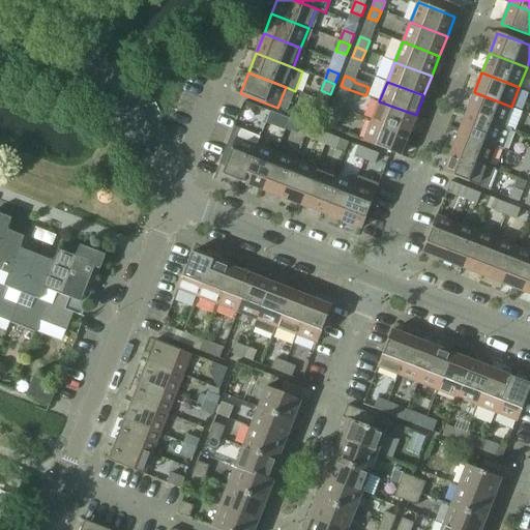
[(351,90),(341,86),(336,96),(347,99),(351,90)]
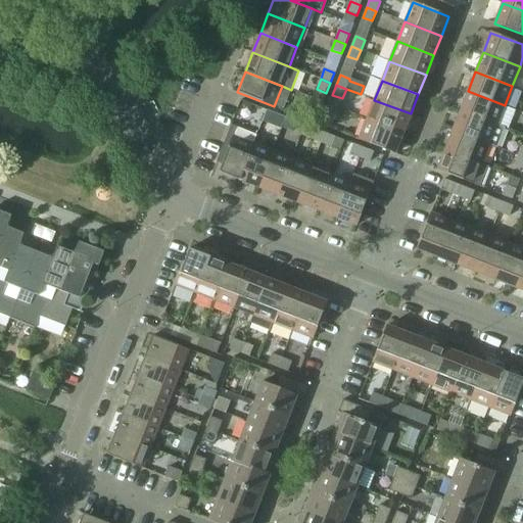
[(468,91),(461,110),(496,125),(505,105),(468,91)]
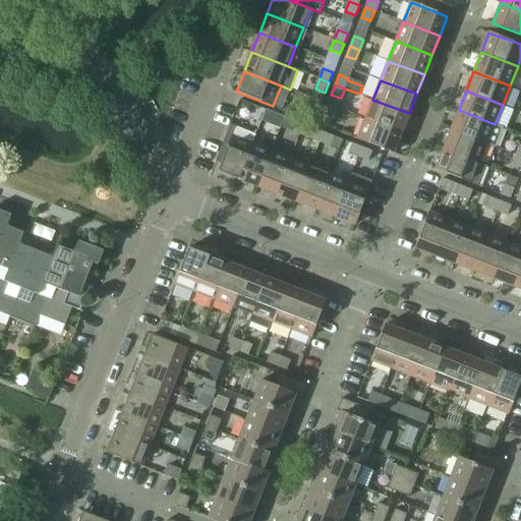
[(372,100),(365,119),(402,132),(409,113),(372,100)]
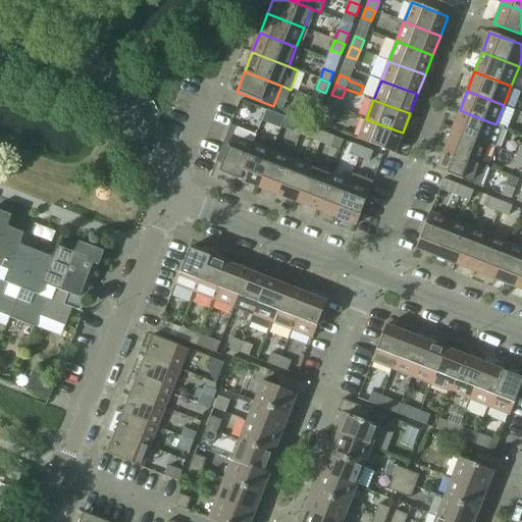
[(308,108),(305,117),(314,121),(318,112),(308,108)]
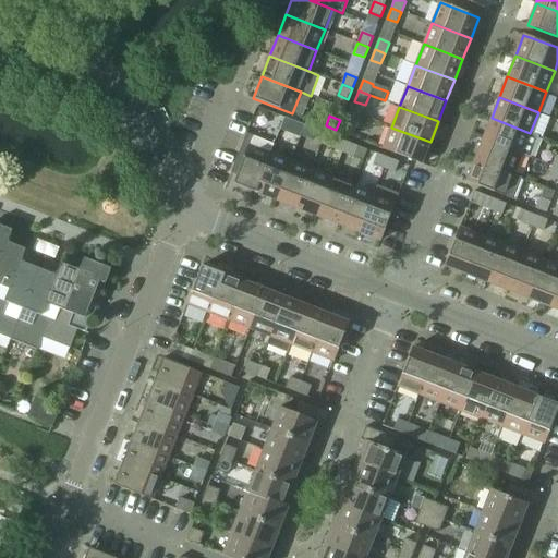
[(492,118),(483,138),(522,154),(530,157),(538,136),(530,133),(492,118)]
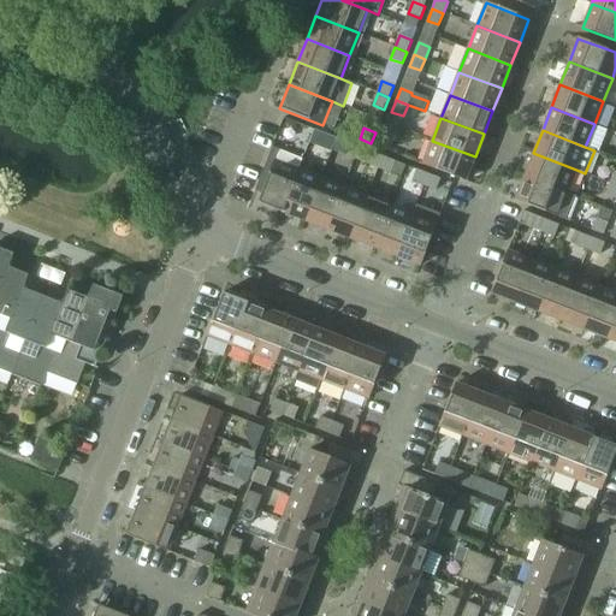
[(321,146),(332,150),(337,138),(325,134),(321,146)]
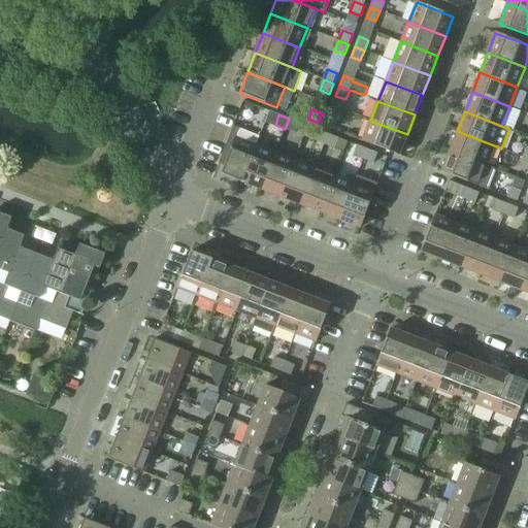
[(324,125),(333,129),(337,120),(328,116),(324,125)]
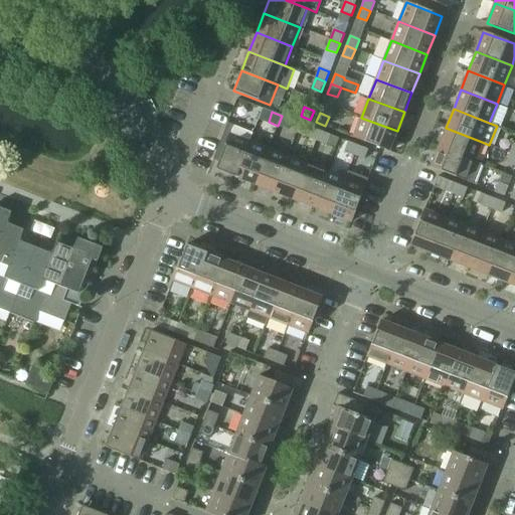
[(282,116),(278,126),(288,129),(292,120),(282,116)]
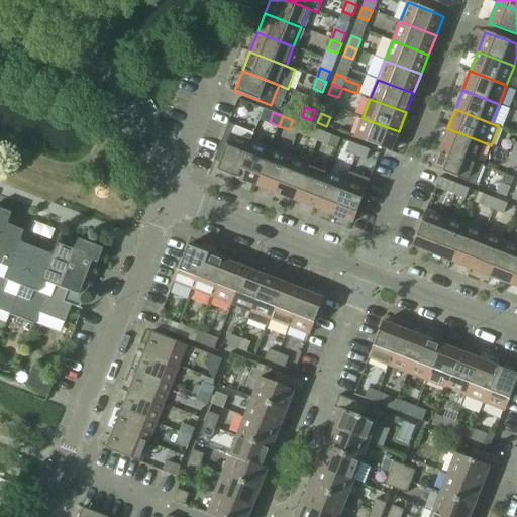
[(399,131),(363,118),(354,137),(391,151),(399,131)]
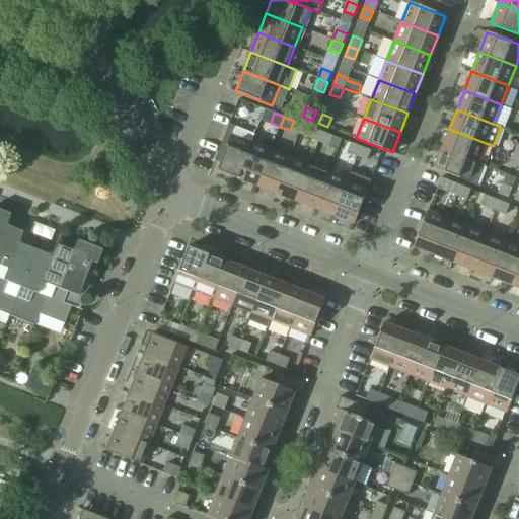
[(218,171),(237,178),(251,142),(254,134),(229,124),(215,161),(220,163),(218,171)]
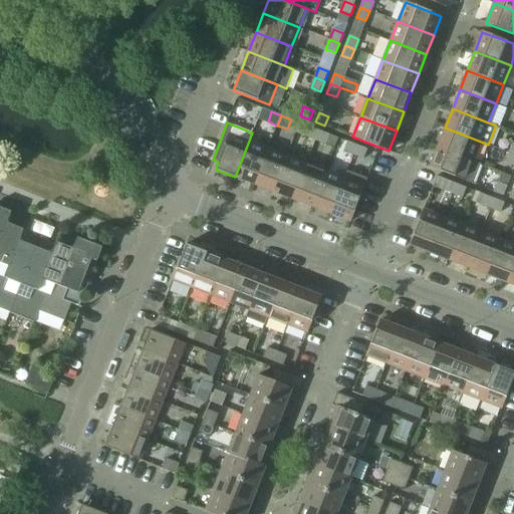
[(306,137),(315,140),(319,131),(309,126),(306,137)]
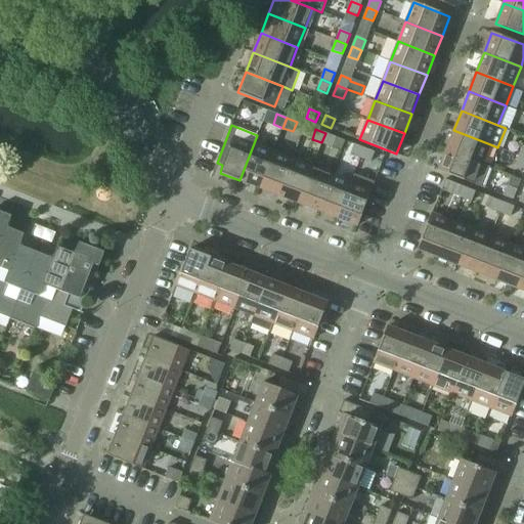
[(453,130),(446,149),(482,164),(490,144),(453,130)]
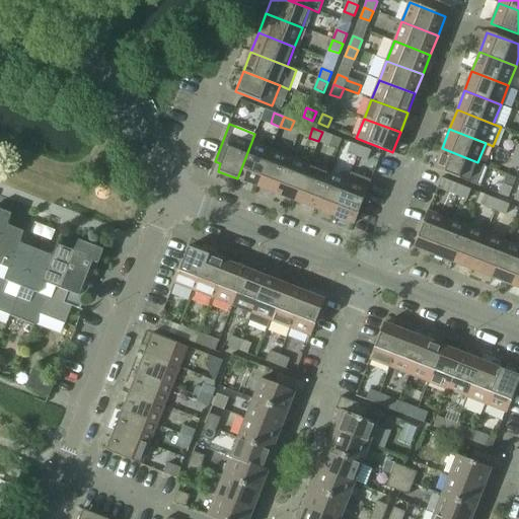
[(322,132),(318,141),(338,149),(342,139),(322,132)]
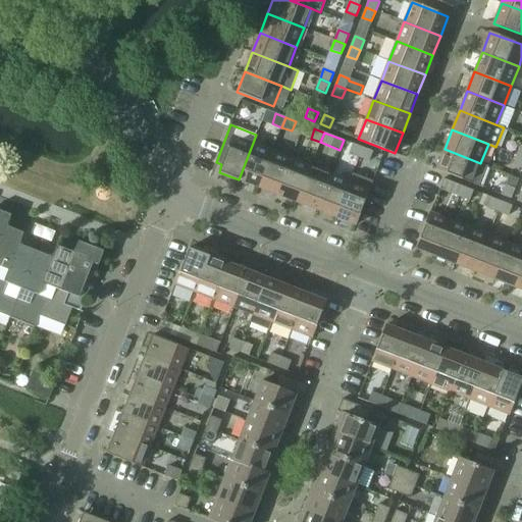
[(239,179),(258,188),(272,151),(253,143),(239,179)]
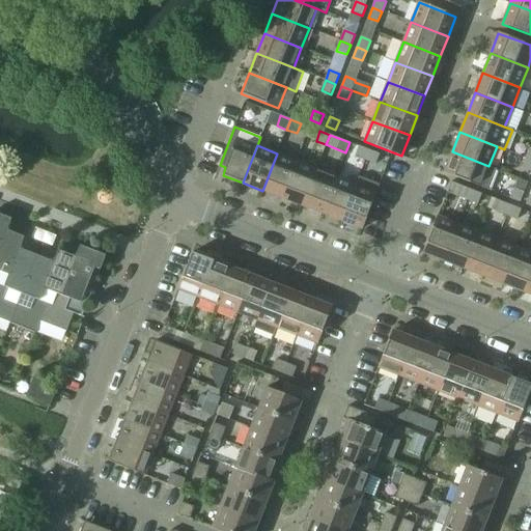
[(356,156),(365,160),(369,150),(359,146),(356,156)]
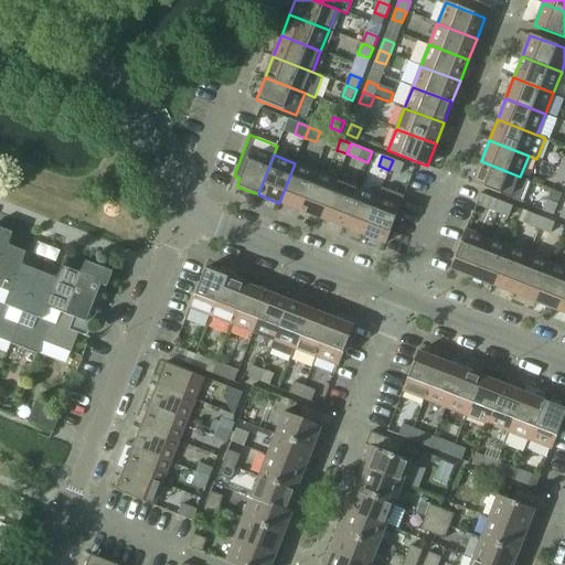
[(393,160),(388,170),(400,174),(404,164),(393,160)]
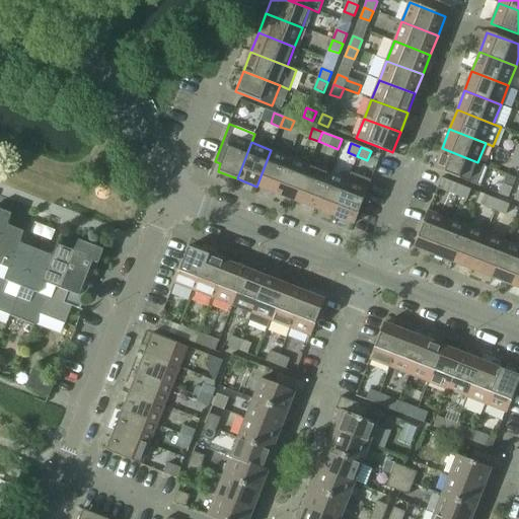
[(477,162),(442,148),(434,168),(479,187),(488,166),(477,162)]
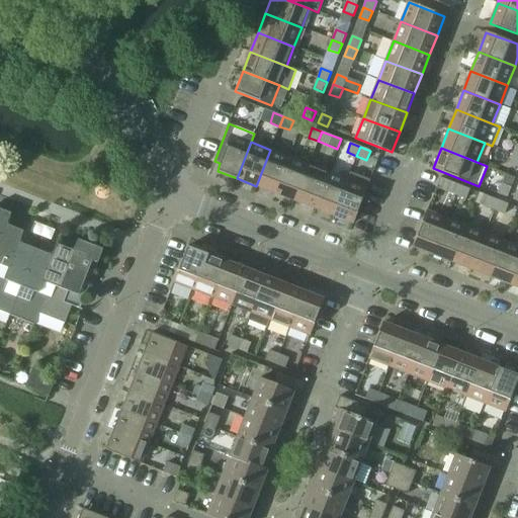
[(256,186),(275,193),(289,157),(270,150),(256,186)]
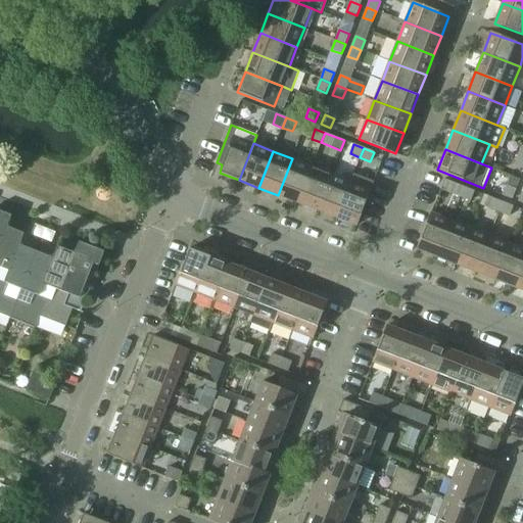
[(522,157),(518,155),(514,165),(522,169),(522,157)]
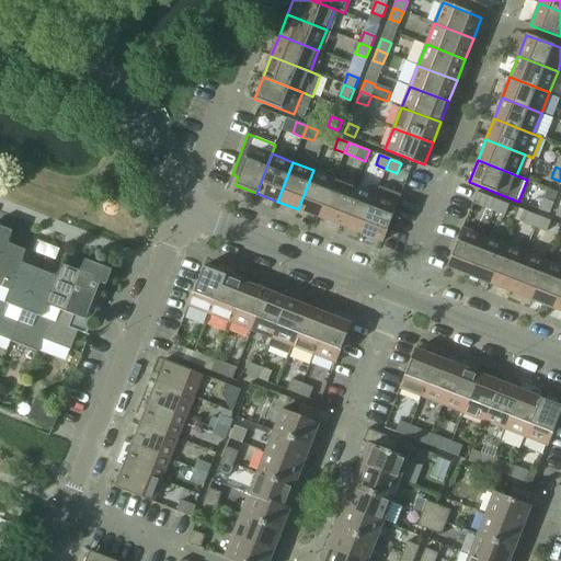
[(298,209),(319,217),(334,179),(313,170),(298,209)]
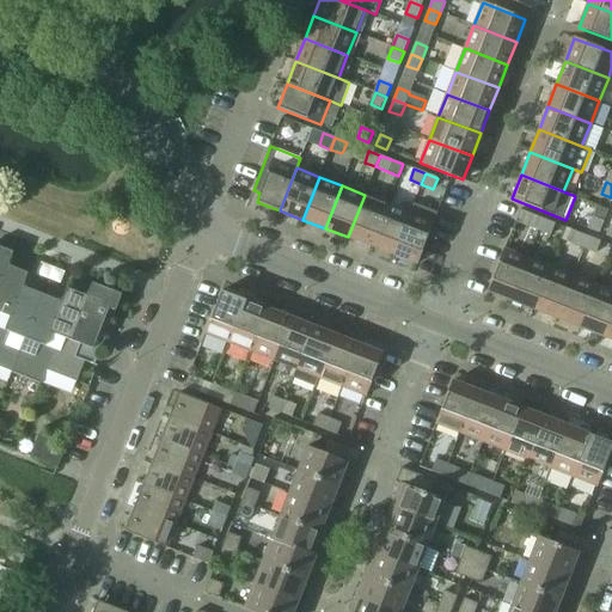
[(348,237),(371,246),(387,203),(365,195),(348,237)]
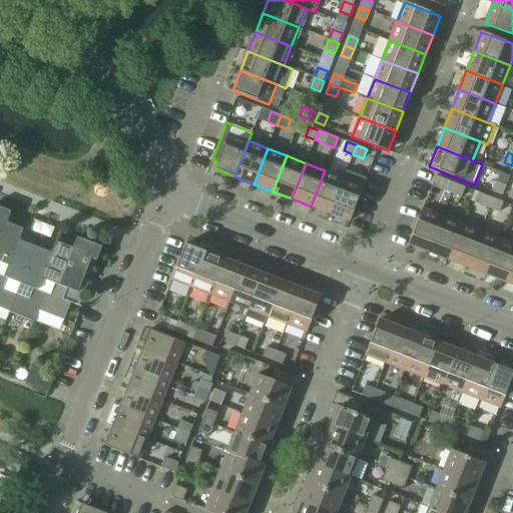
[(311,206),(330,213),(344,178),(325,170),(311,206)]
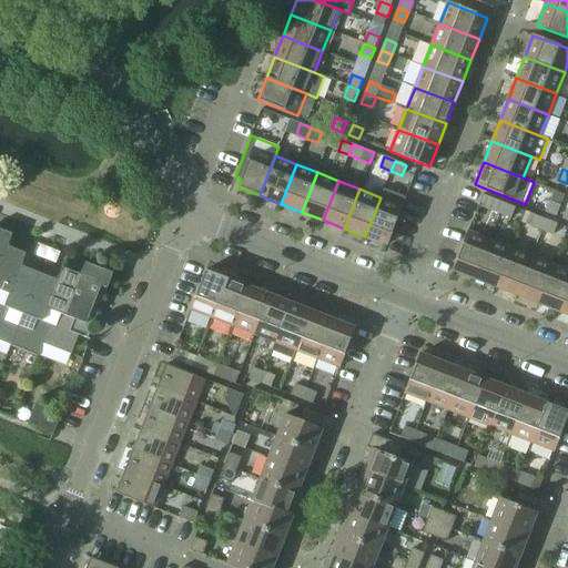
[(381,198),(365,236),(387,245),(403,205),(406,198),(383,189),(381,196),(381,198)]
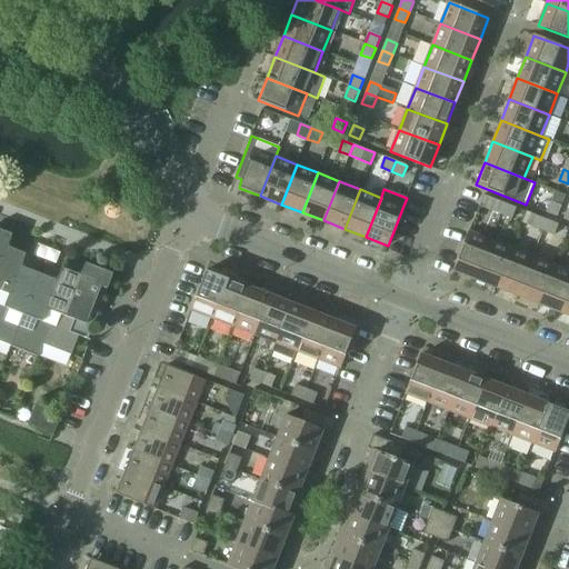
[(505,203),(485,196),(480,206),(501,215),(505,203)]
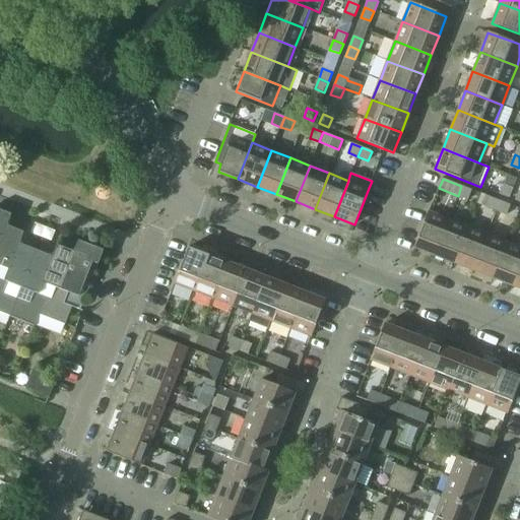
[(500,194),(509,198),(513,188),(504,185),(500,194)]
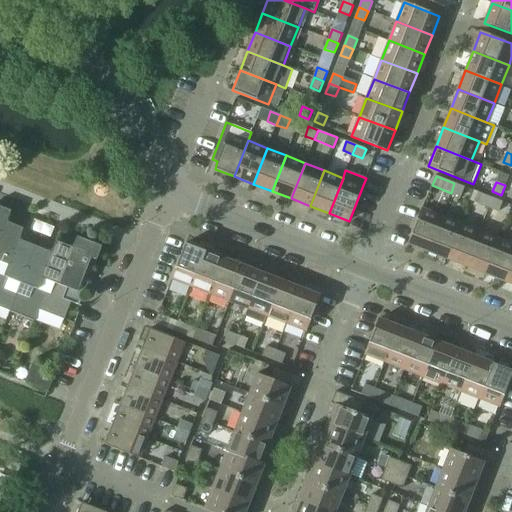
[(454,183),(451,193),(461,196),(464,187),(454,183)]
